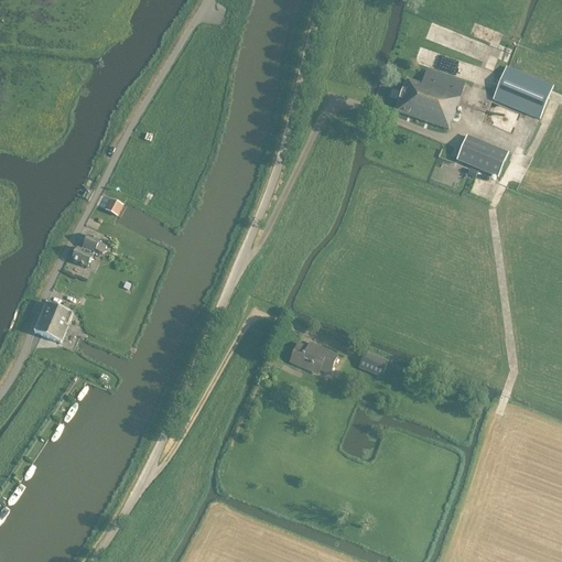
[(431,15),(425,31),(466,45),(468,39),(477,42),(475,50),(484,53),(490,35),(431,15)]
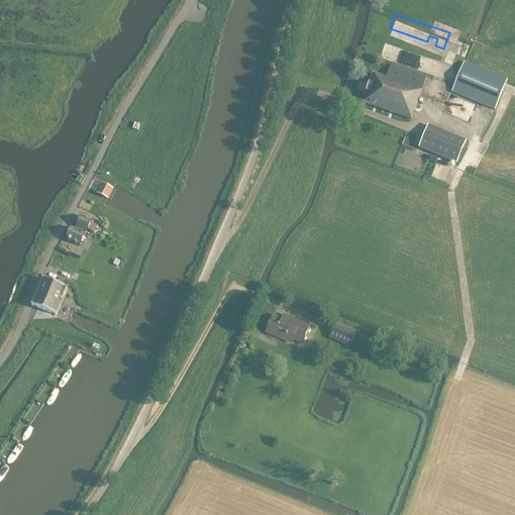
[(383,38),(383,49),(399,50),(399,39),(383,38)]
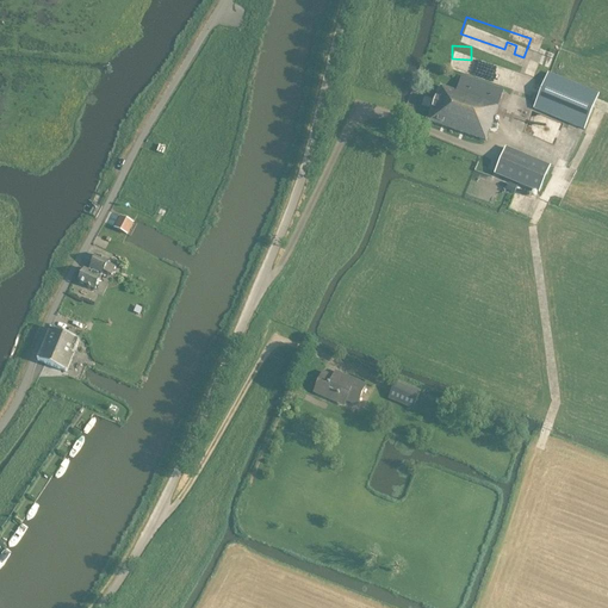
[(489,126),(502,86),(460,70),(454,88),(438,82),(426,118),(484,137),(488,125),(489,126)]
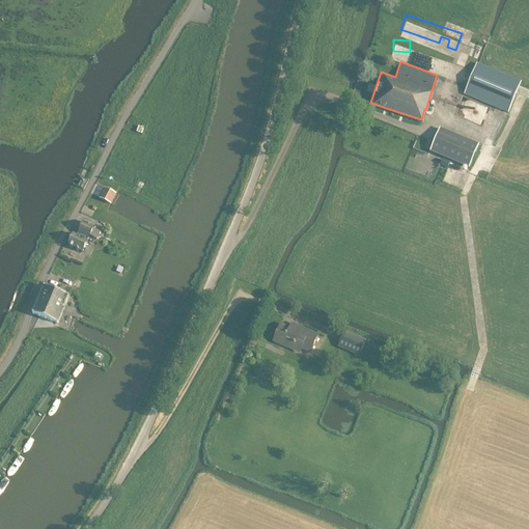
[(506,110),(519,80),(476,61),(463,92),(506,110)]
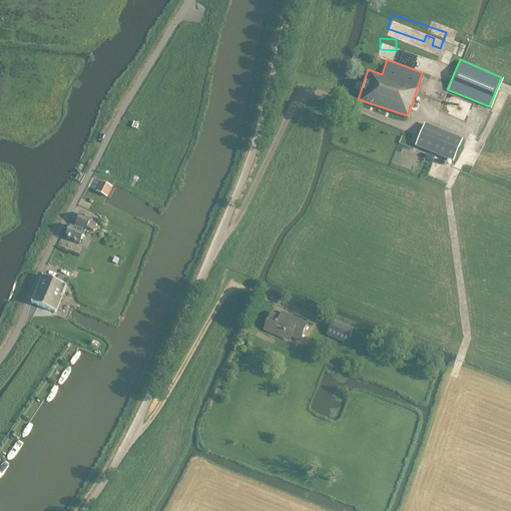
[(414,144),(451,159),(461,137),(424,122),(414,144)]
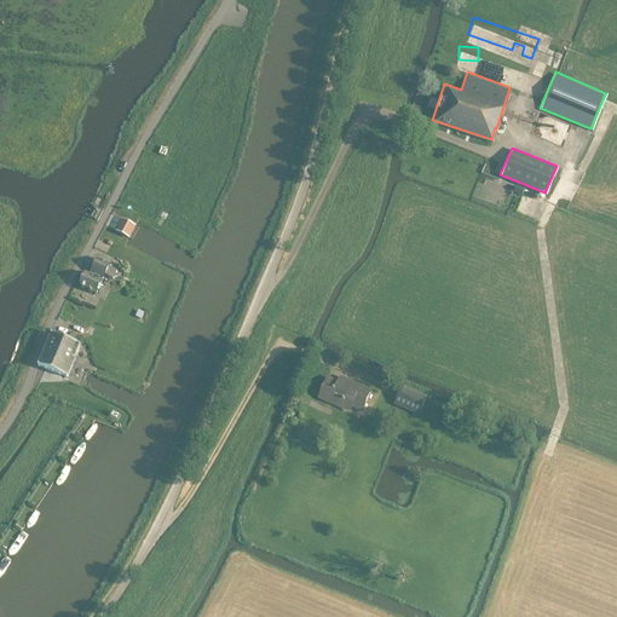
[(513,183),(511,190),(519,194),(523,186),(513,183)]
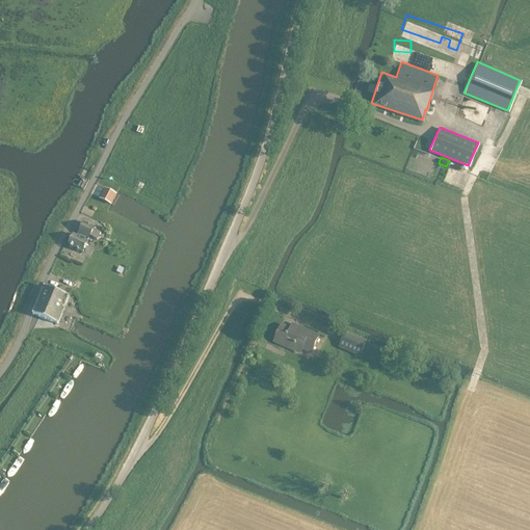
[(113,192),(103,186),(98,195),(109,202),(113,192)]
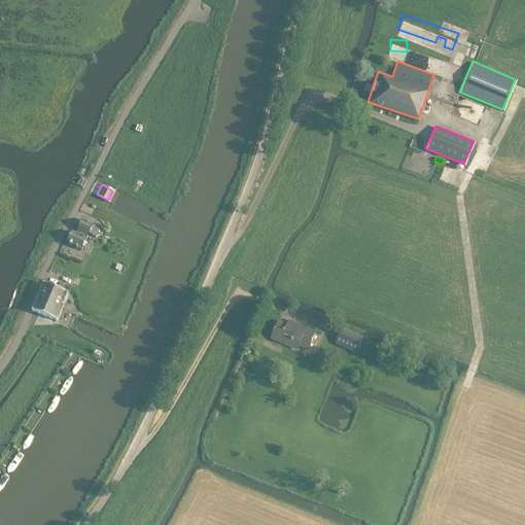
[(80,217),(75,229),(76,229),(74,232),(70,230),(65,241),(79,248),(85,237),(84,237),(85,234),(86,234),(88,233),(94,236),(98,228),(91,224),(92,223),(80,217)]
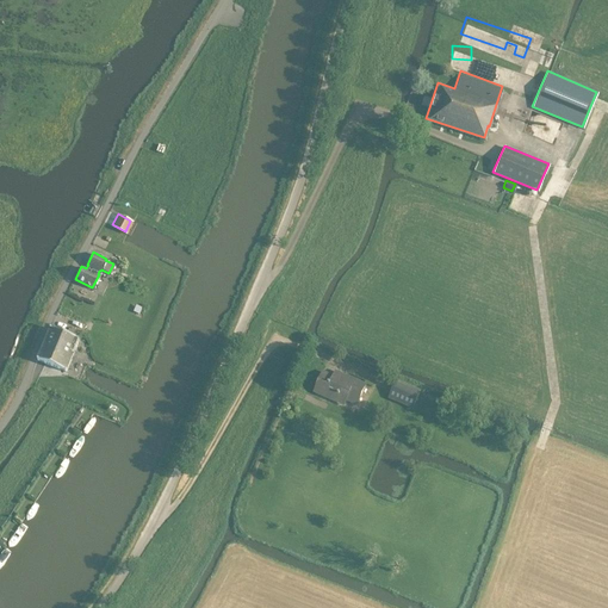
[(135,304),(144,306),(147,299),(137,297),(135,304)]
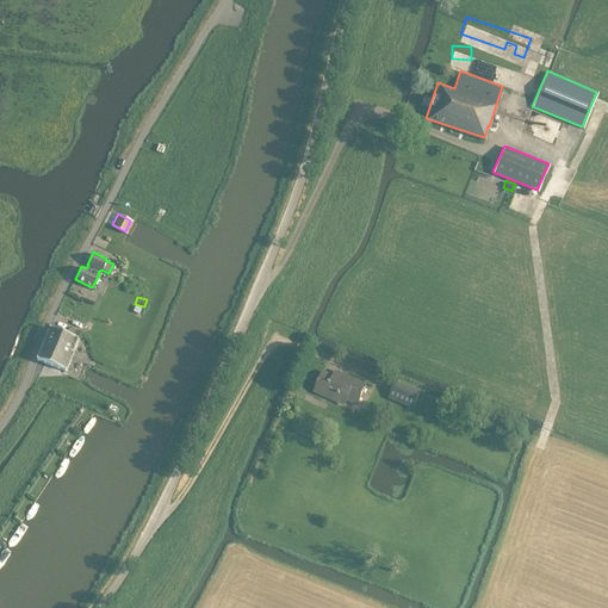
[(36,358),(64,370),(78,339),(76,337),(79,330),(68,326),(66,334),(49,327),(36,358)]
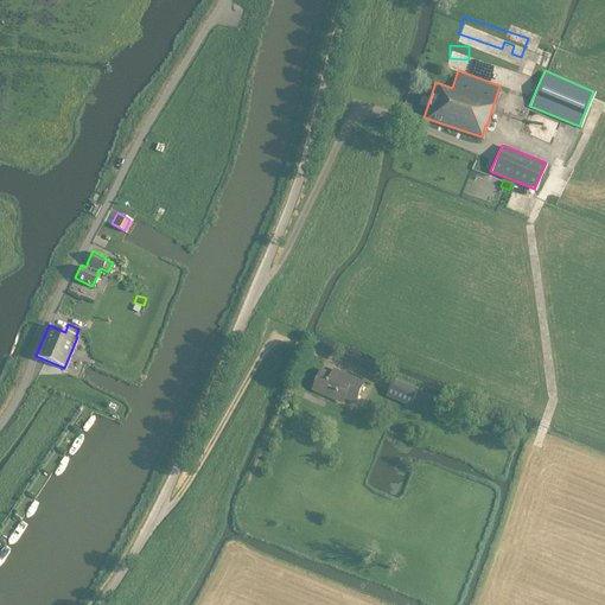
[(335,375),(319,368),(311,387),(332,397),(335,392),(354,400),(362,381),(337,370),(335,375)]
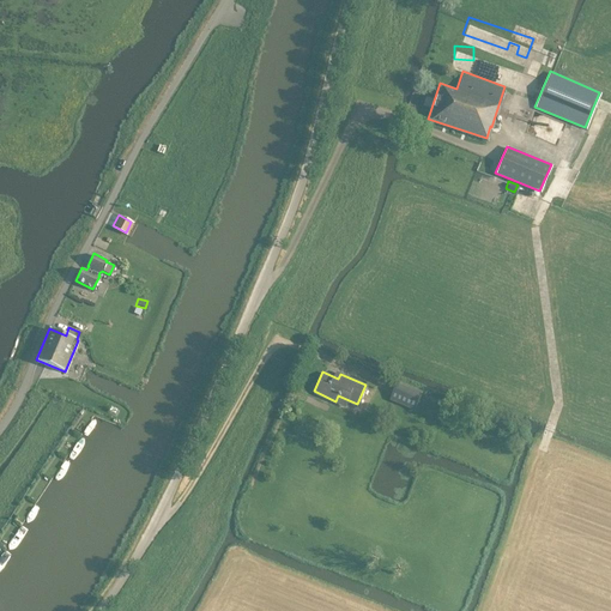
[(413,409),(419,392),(394,381),(388,398),(413,409)]
